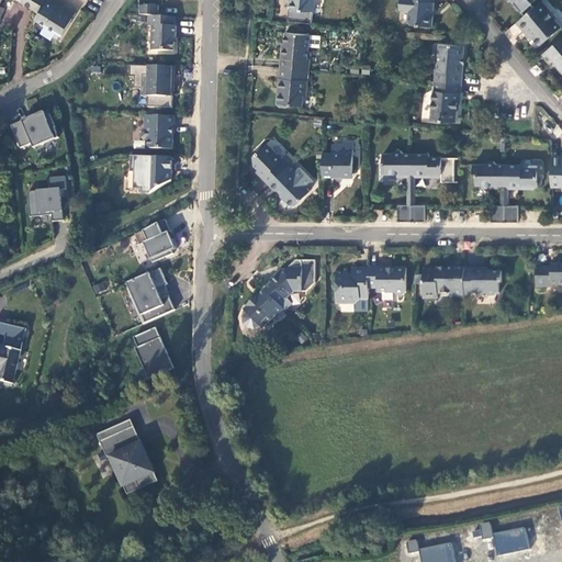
[(36,13),(46,0),(18,0),(18,1),(36,13)]
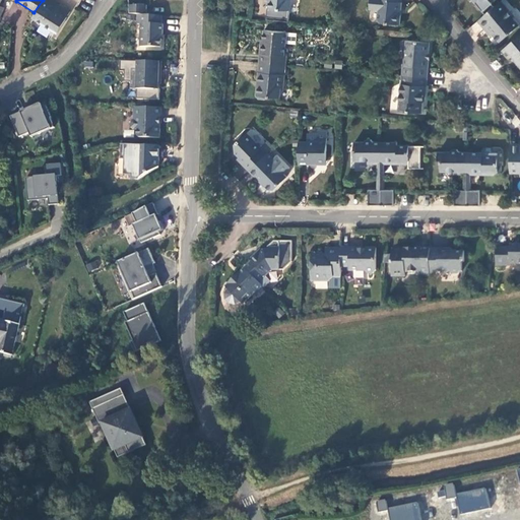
[(69,13),(43,0),(34,21),(60,35),(69,13)]
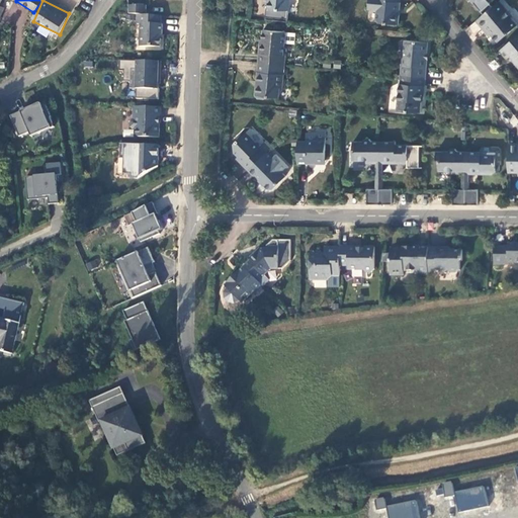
[(269,0),(269,8),(268,9),(267,17),(288,19),(289,0),(269,0)]
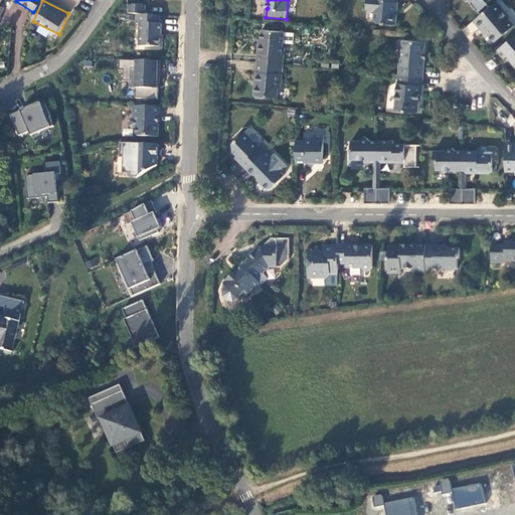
[(398,0),(367,0),(366,9),(373,10),(375,12),(375,20),(377,22),(398,24),(398,13),(396,12),(396,2),(398,3),(398,0)]
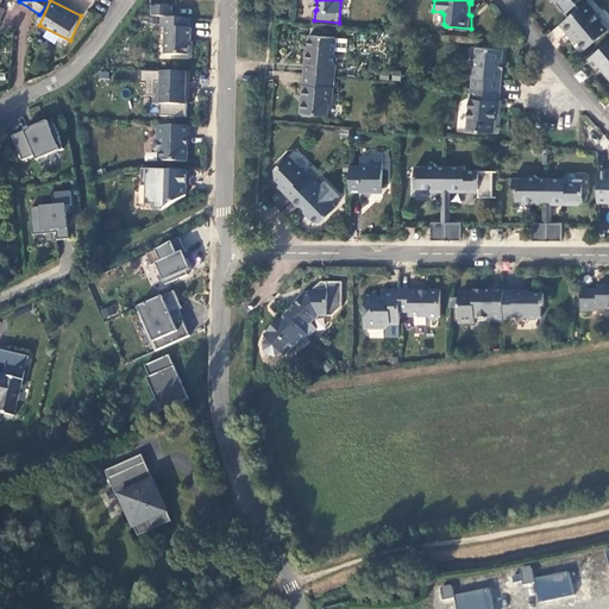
[(589,0),(560,25),(570,36),(572,33),(585,50),(608,30),(602,22),(604,20),(589,0)]
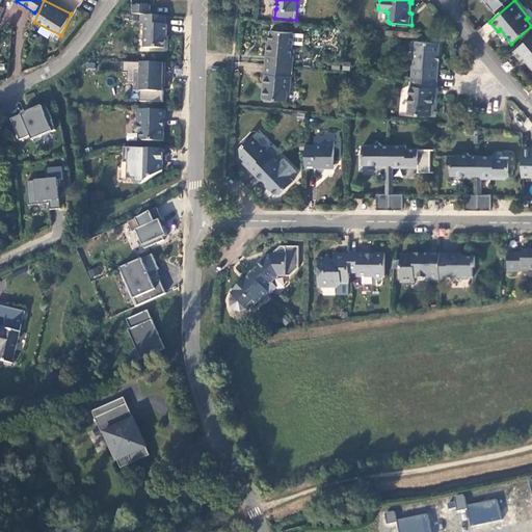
[(132,5),(133,15),(140,16),(151,16),(151,6),(132,5)]
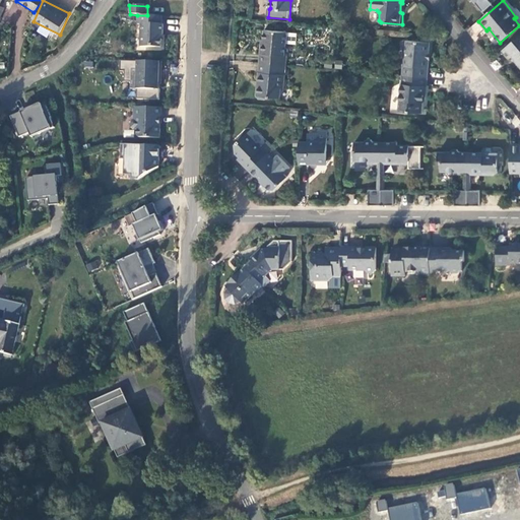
[(161,24),(163,16),(147,15),(137,15),(137,23),(141,24),(139,47),(160,48),(161,35),(163,35),(163,24),(161,24)]
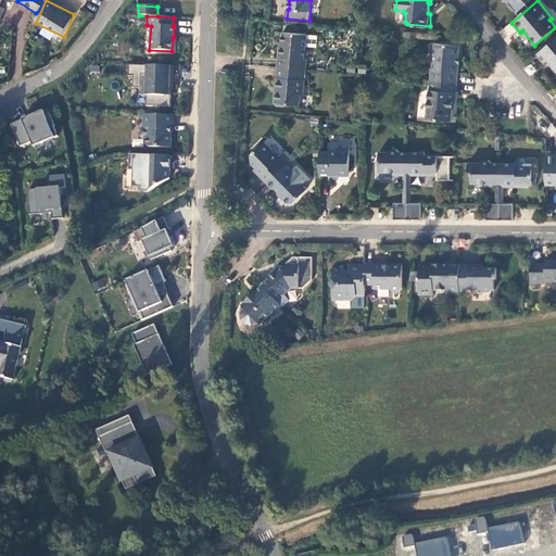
[(279,55),(278,67),(306,70),(307,59),(305,59),(307,35),(283,32),(280,57),(279,55)]
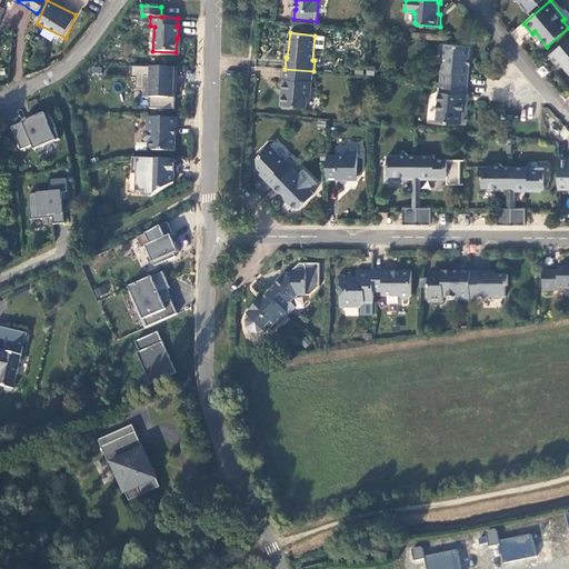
[(568,38),(550,55),(559,65),(561,61),(568,70),(568,38)]
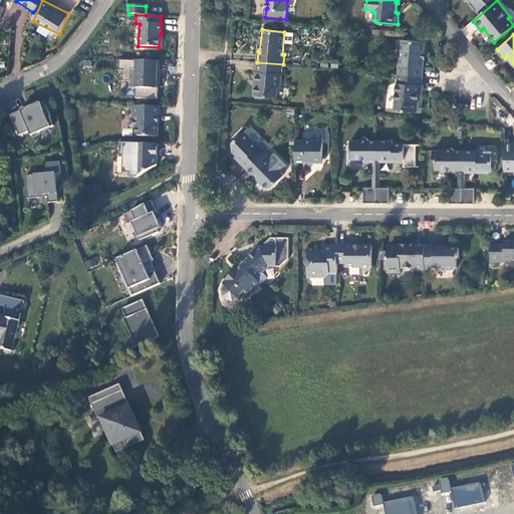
[(398,74),(423,76),(425,58),(423,58),(424,53),(425,53),(426,42),(403,40),(401,54),(400,56),(398,74)]
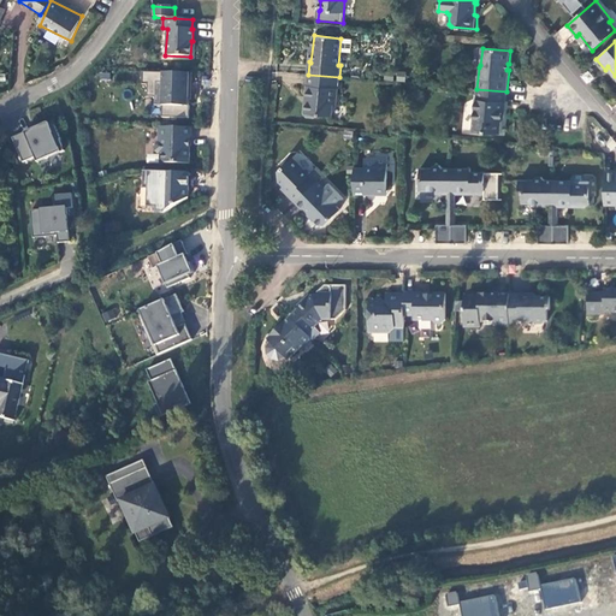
[(157,72),(143,72),(142,86),(148,86),(147,98),(154,98),(155,99),(155,106),(163,106),(163,118),(190,119),(190,100),(191,100),(193,73),(157,72)]
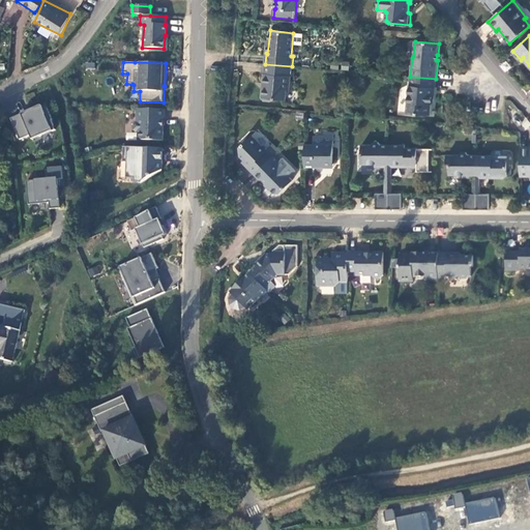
[(292,66),(265,64),(264,74),(267,75),(266,88),(263,88),(262,97),(264,100),(271,101),(273,98),(286,99),(287,90),(290,90),(292,66)]
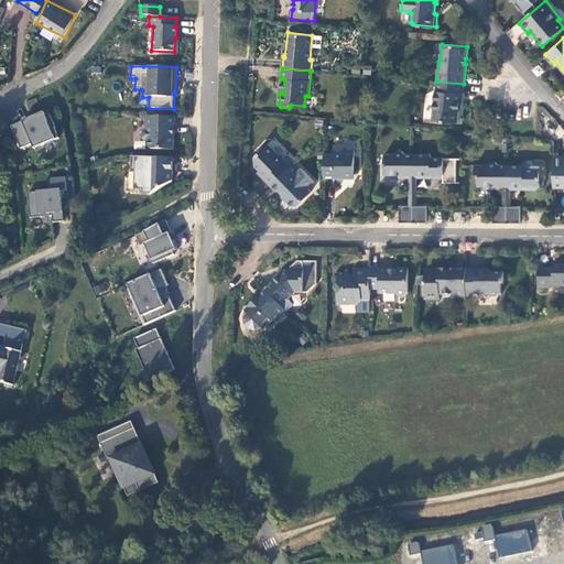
[(463,94),(464,84),(436,82),(433,120),(458,123),(459,111),(462,109),(463,99),(461,99),(461,94),(463,94)]
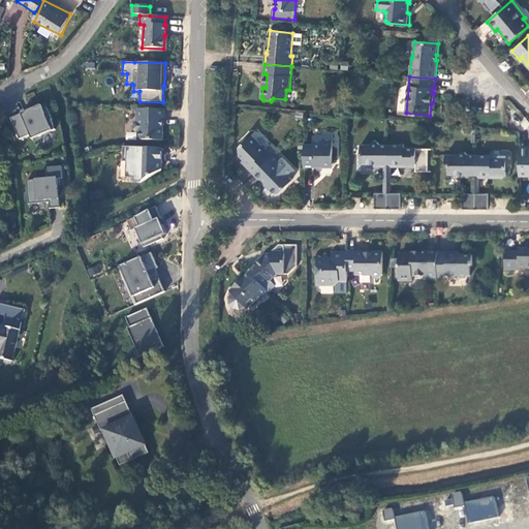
[(41,104),(10,118),(20,138),(30,134),(32,138),(56,129),(51,119),(52,119),(47,106),(43,109),(41,104)]
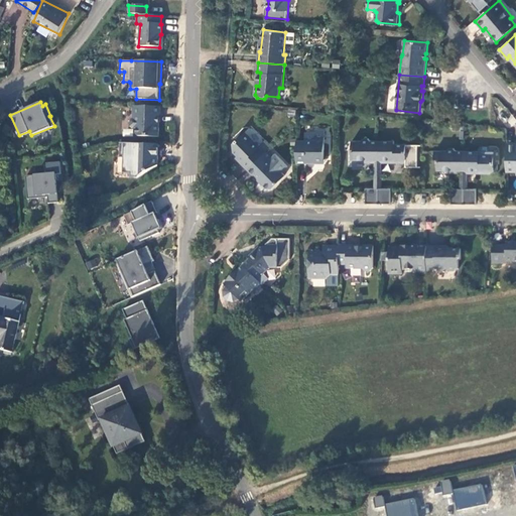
[(133,130),(137,130),(136,134),(139,136),(159,137),(159,107),(134,106),(134,119),(131,121),(131,127),(133,130)]
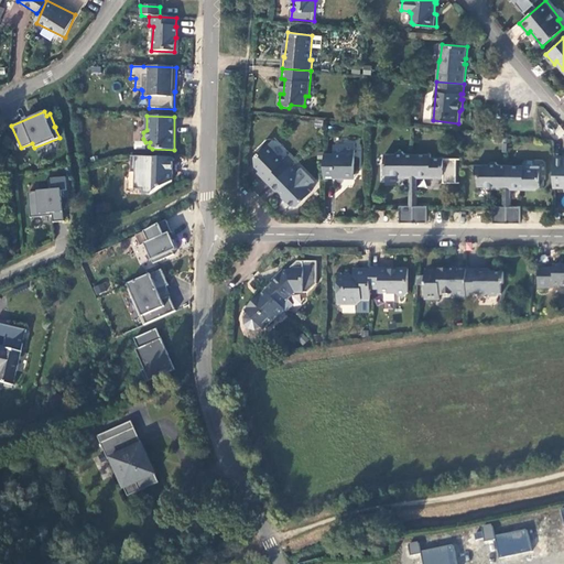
[(258,172),(271,185),(290,166),(268,144),(256,155),(255,164),(260,170),(258,172)]
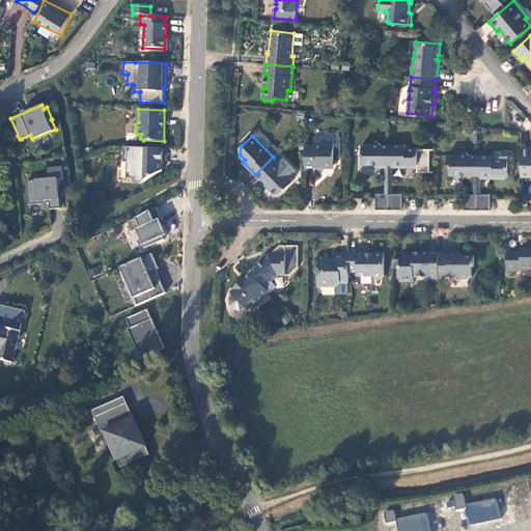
[(305,144),(306,167),(324,168),(327,163),(334,163),(334,141),(326,141),(326,145),(305,144)]
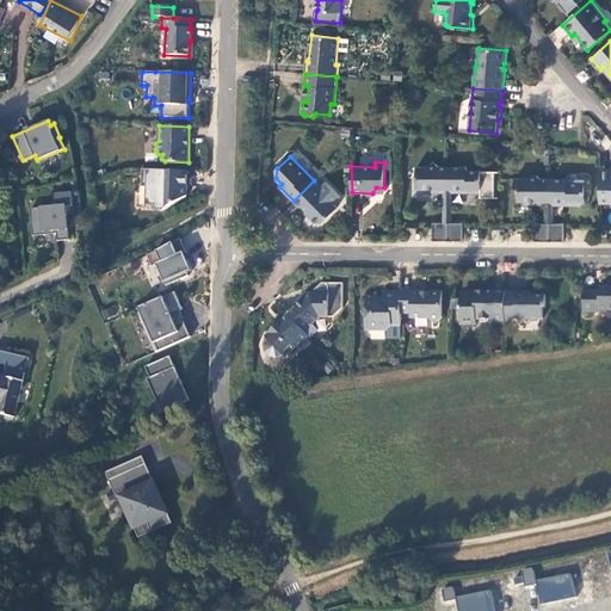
[(449,189),(449,167),(440,167),(437,164),(431,164),(427,167),(418,167),(417,189),(432,189),(449,189)]
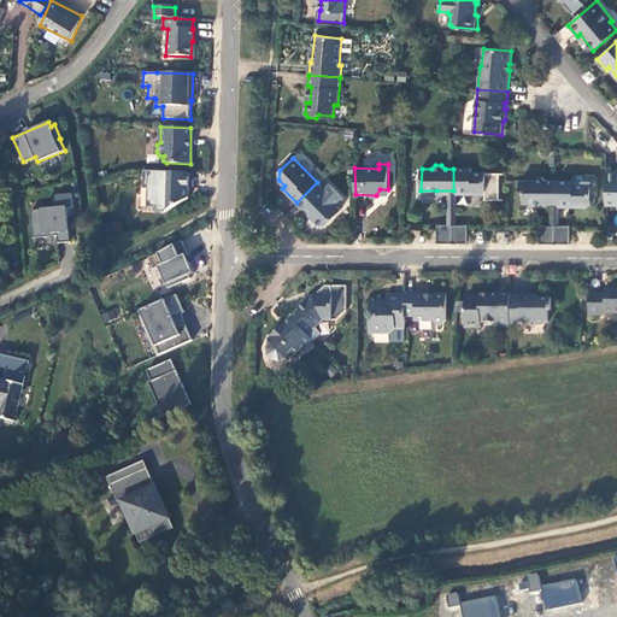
[(471,169),(453,169),(453,191),(470,191),(475,194),(487,194),(486,172),(471,172),(471,169)]
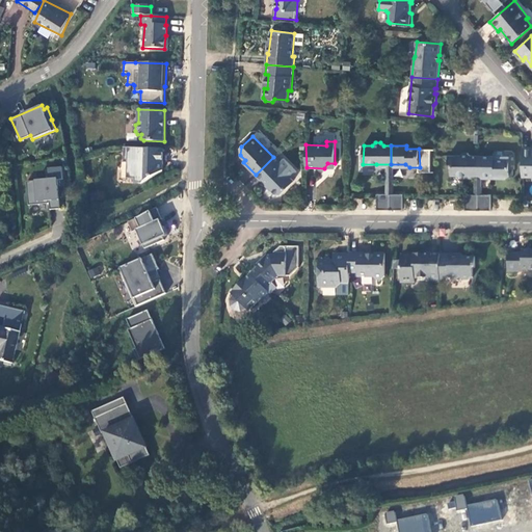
[(531,148),(523,149),(523,177),(531,176),(531,148)]
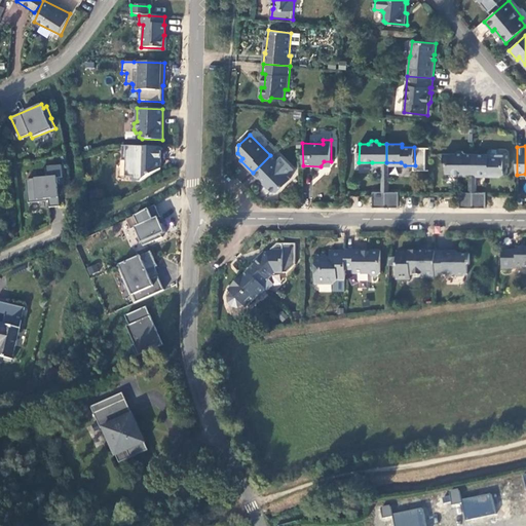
[(135,182),(140,182),(161,171),(162,148),(136,147),(127,147),(126,178),(135,178),(135,182)]
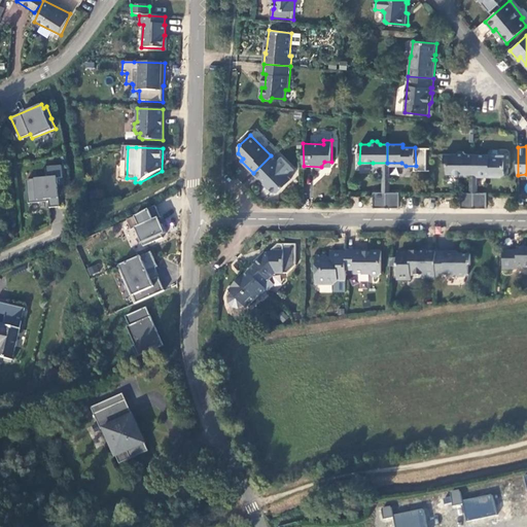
[(490,154),(475,154),(475,173),(490,174),(492,176),(502,177),(504,174),(505,168),(511,168),(511,152),(507,149),(492,149),(490,151),(490,154)]
